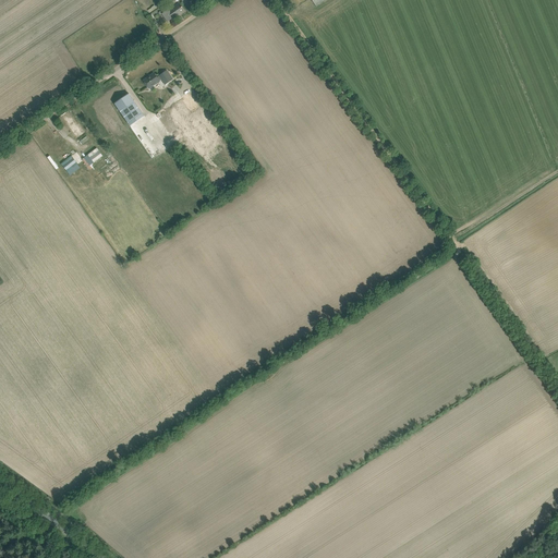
[(152,8),(148,10),(149,12),(160,5),(159,3),(155,7),(155,5),(152,8)]
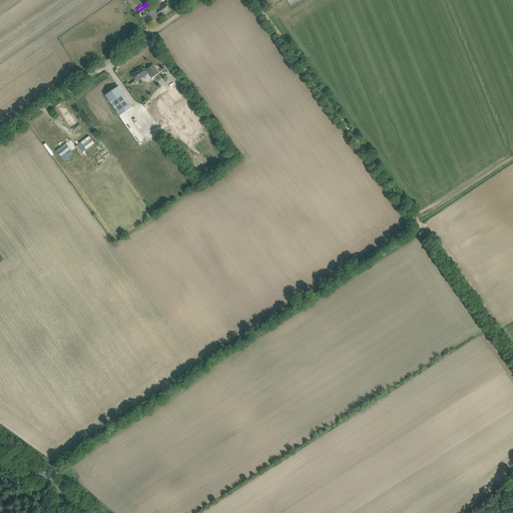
[(170,10),(167,6),(164,3),(157,8),(162,15),(170,10)]
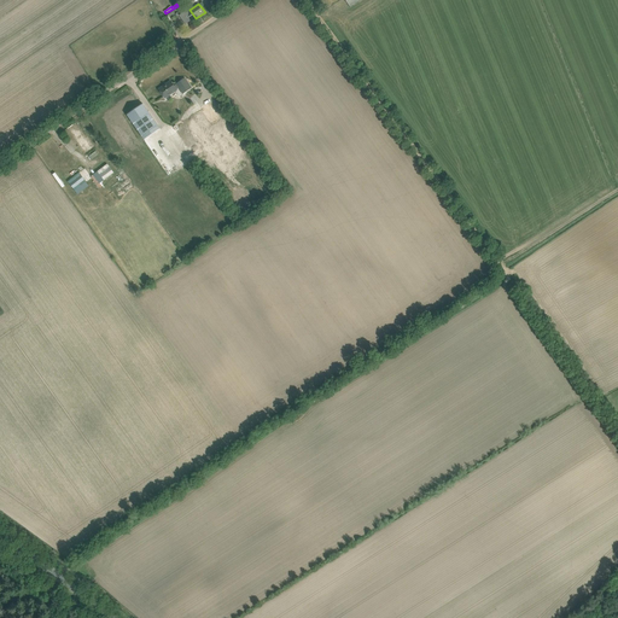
[(193,21),(196,18),(190,10),(187,12),(187,11),(180,16),(186,24),(192,19),(193,21)]
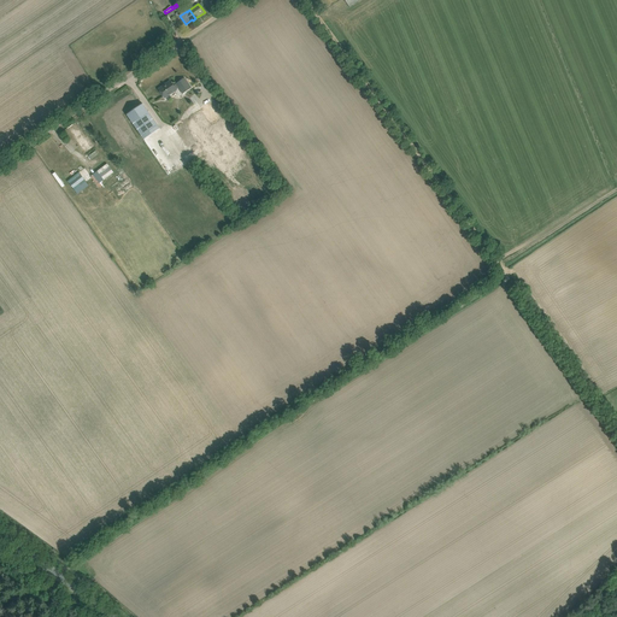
[(191,88),(188,83),(184,78),(176,84),(174,86),(171,82),(164,86),(159,89),(162,94),(165,98),(177,90),(176,89),(178,88),(182,94),(191,88)]
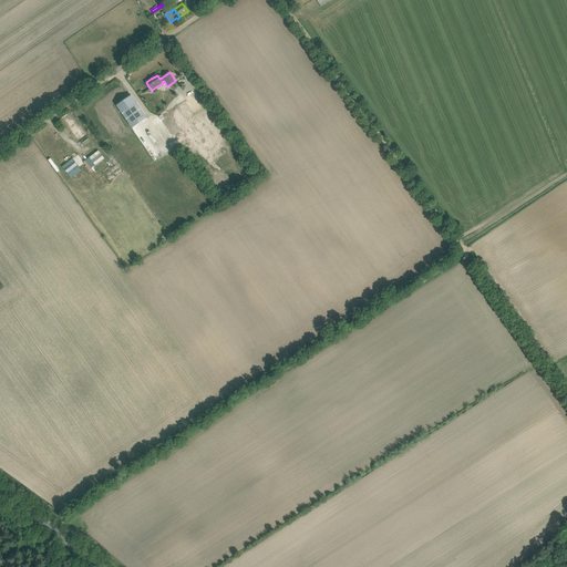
[(147,117),(131,95),(116,105),(132,129),(136,125),(147,117)]
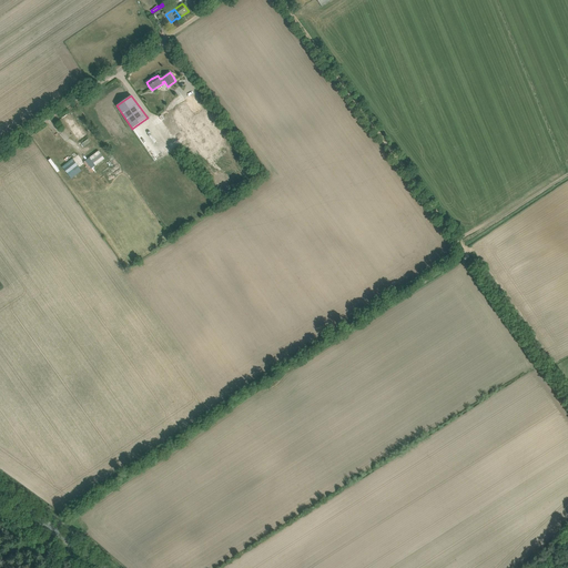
[(190,95),(178,104),(206,145),(219,137),(200,110),(194,101),(193,100),(190,95)]
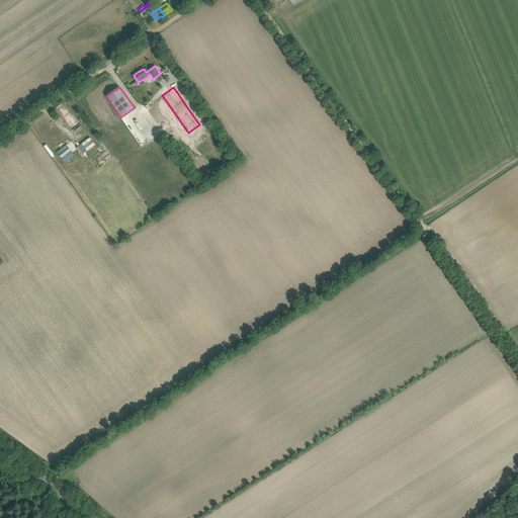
[(146,106),(139,111),(153,134),(165,125),(163,121),(165,119),(153,101),(146,106)]
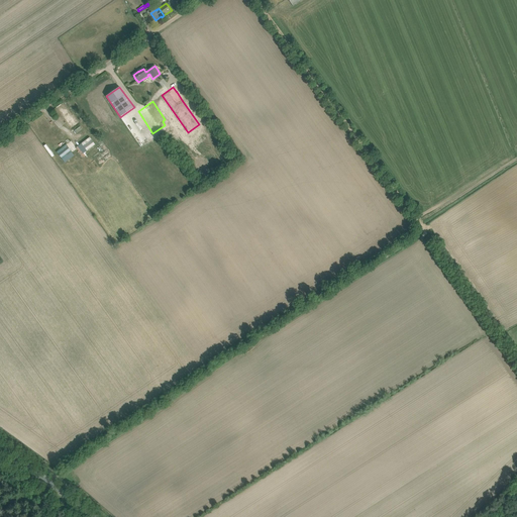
[(74,132),(81,127),(66,103),(58,107),(74,132)]
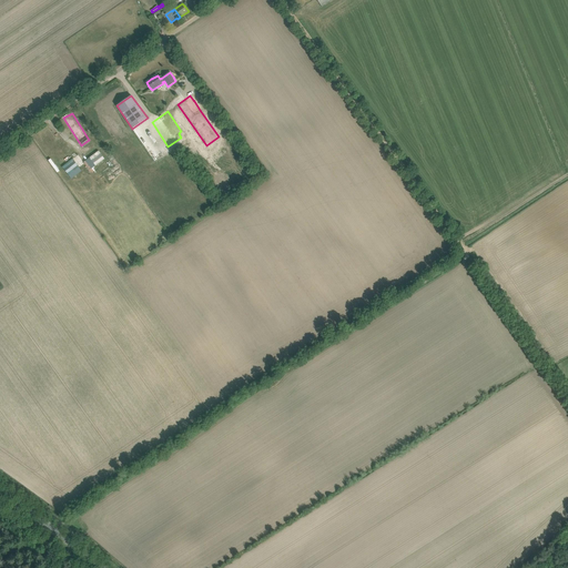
[(97,146),(100,144),(97,141),(89,148),(91,150),(88,153),(90,156),(99,150),(97,146)]
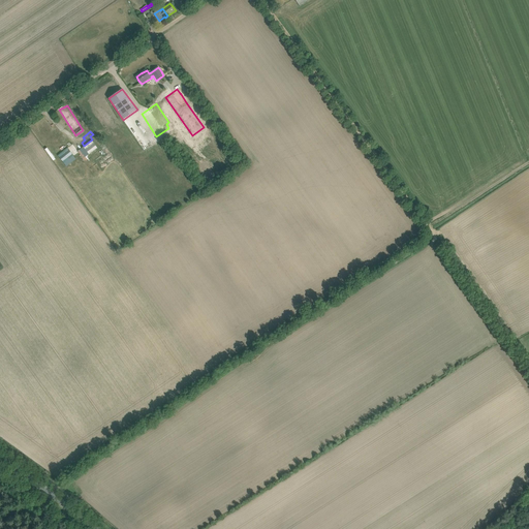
[(28,141),(33,149),(37,146),(32,137),(28,141)]
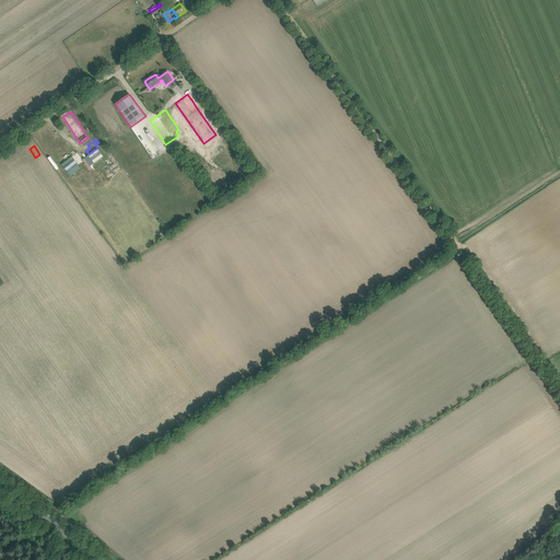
[(97,149),(89,155),(94,163),(103,156),(97,149)]
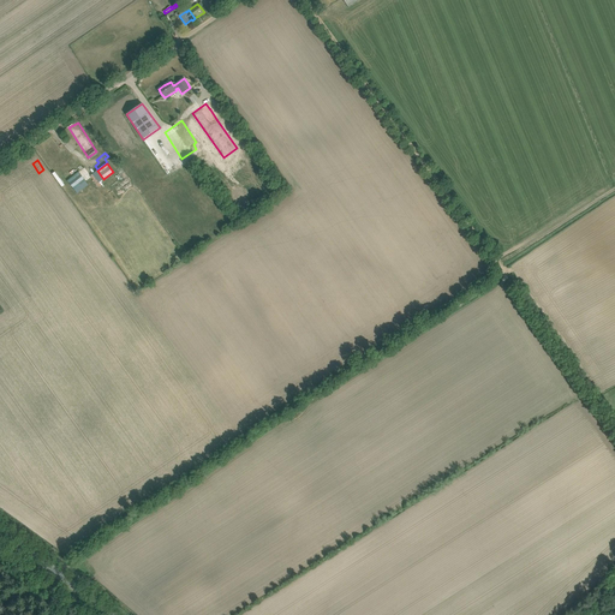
[(88,181),(85,178),(84,179),(81,173),(69,180),(75,190),(88,181)]
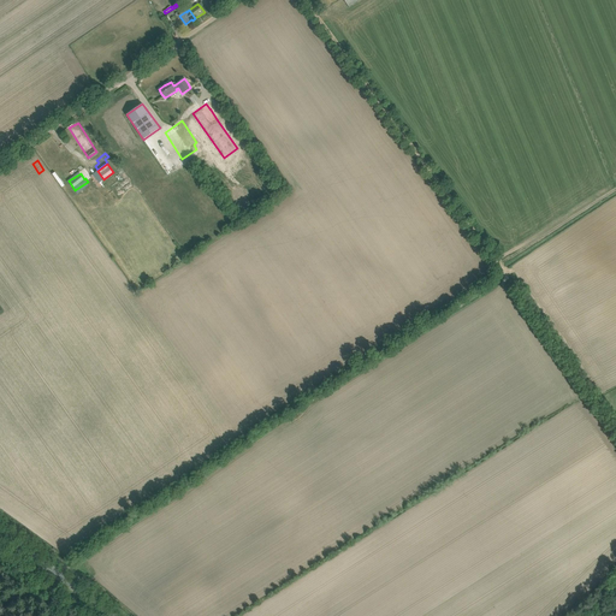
[(93,173),(90,176),(99,188),(101,185),(93,173)]
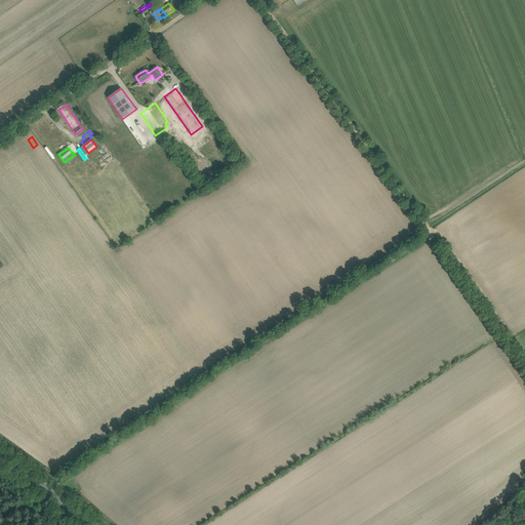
[(42,150),(39,152),(48,165),(51,163),(42,150)]
